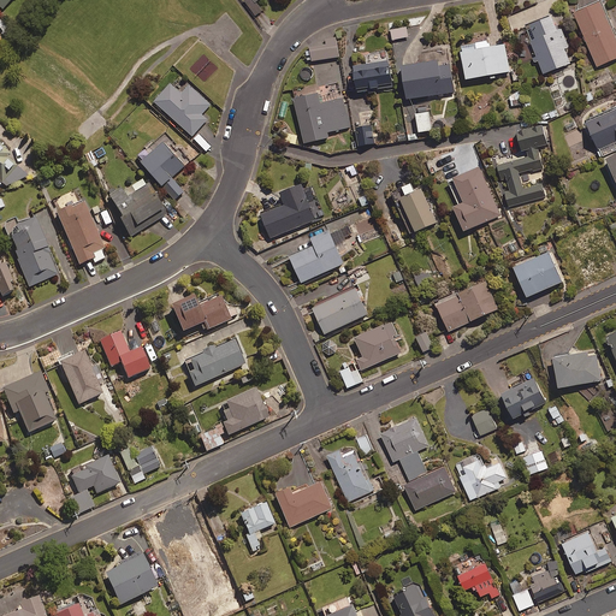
[(615,58),(615,36),(602,0),(575,11),(597,66),(615,58)]
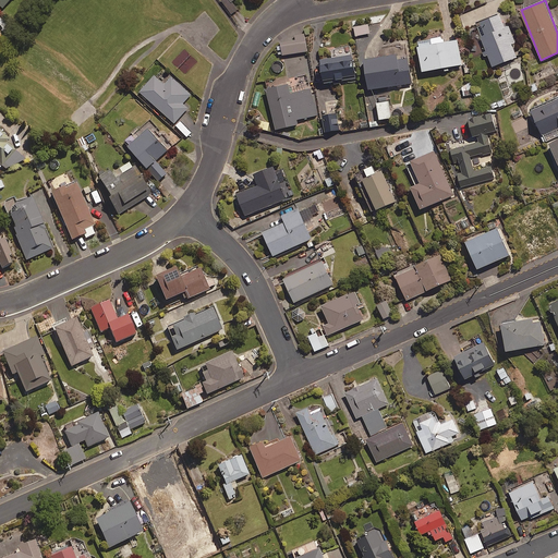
[(484,58),(489,56),(494,65),(517,57),(512,44),(516,41),(510,25),(506,26),(501,14),(477,22),(487,49),(482,51),(484,58)]
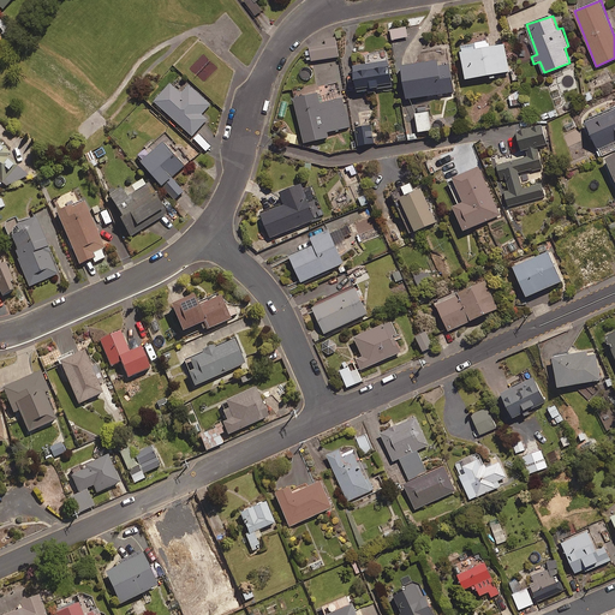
[(408,36),(406,27),(390,30),(392,40),(408,36)]
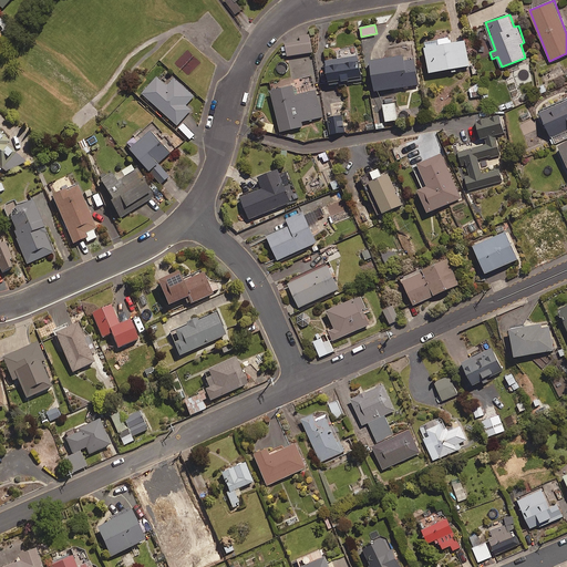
[(312,52),(310,34),(286,37),(288,55),(312,52)]
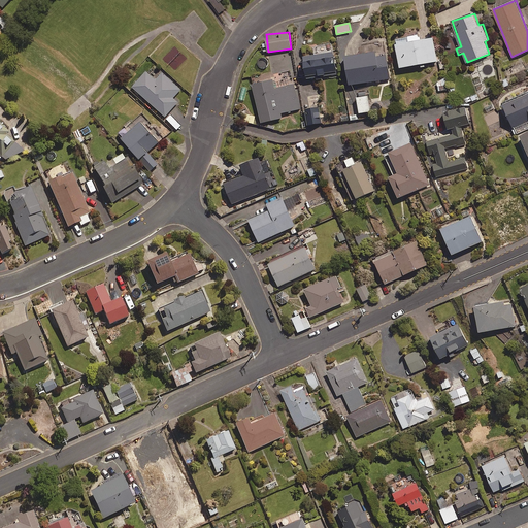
[(419,39),(418,34),(395,38),(400,67),(437,61),(434,37),(419,39)]
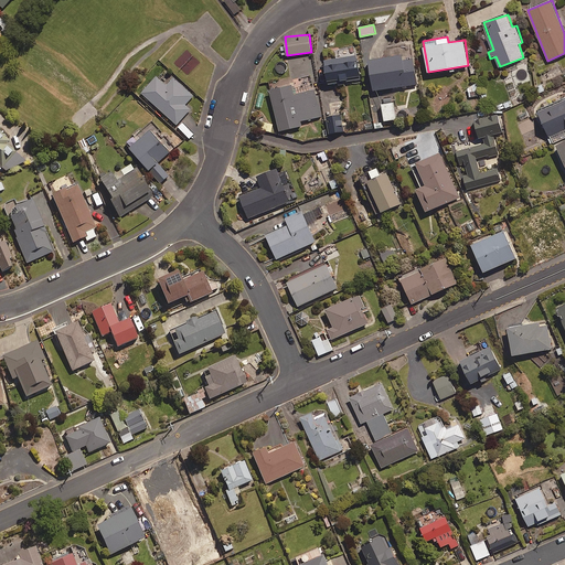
[(417,84),(413,53),(366,60),(370,91),(417,84)]
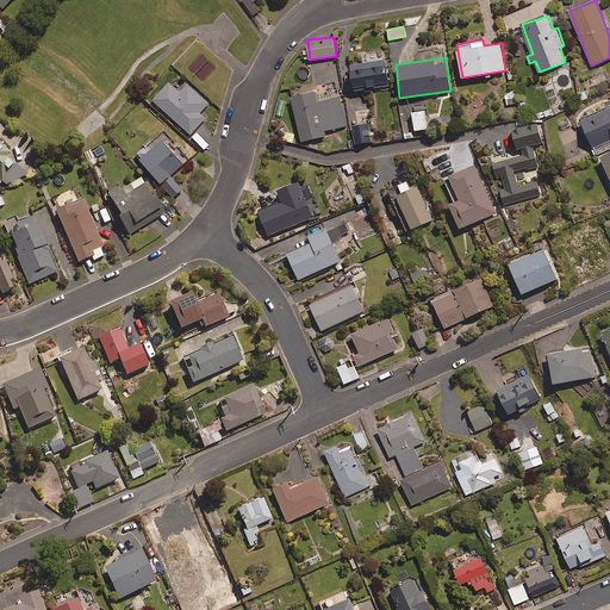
[(391,86),(386,60),(352,66),(356,92),(391,86)]
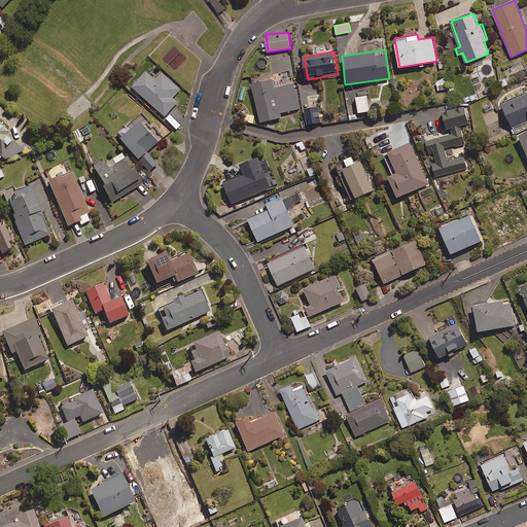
[(526,61),(507,70),(513,82),(526,75),(526,61)]
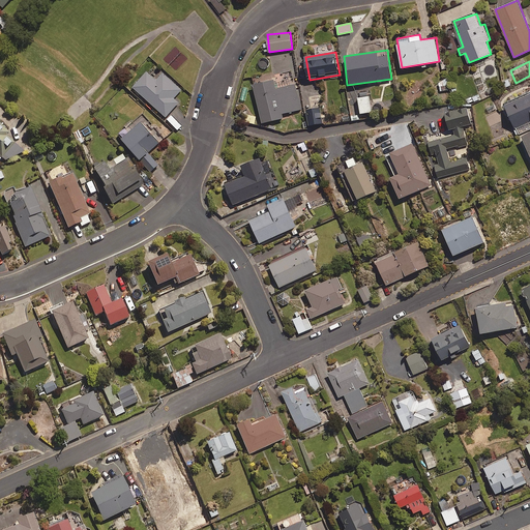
[(162,75),(153,66),(134,87),(166,117),(179,102),(174,98),(182,89),(164,71),(162,75)]
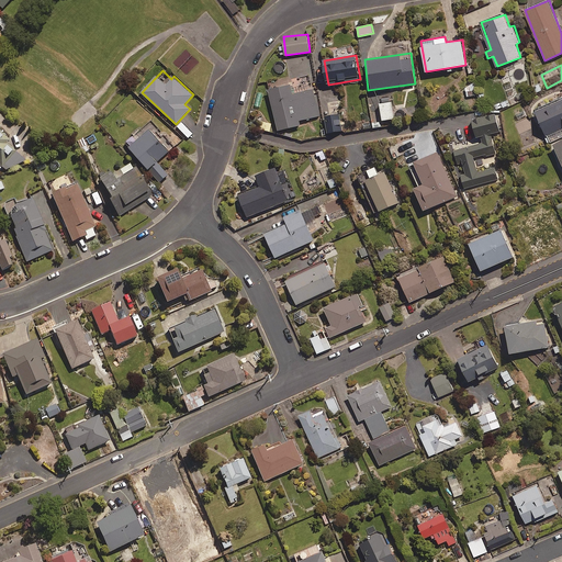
[(293,93),(291,83),(269,88),(278,130),(301,125),(300,120),(319,116),(314,89),(293,93)]
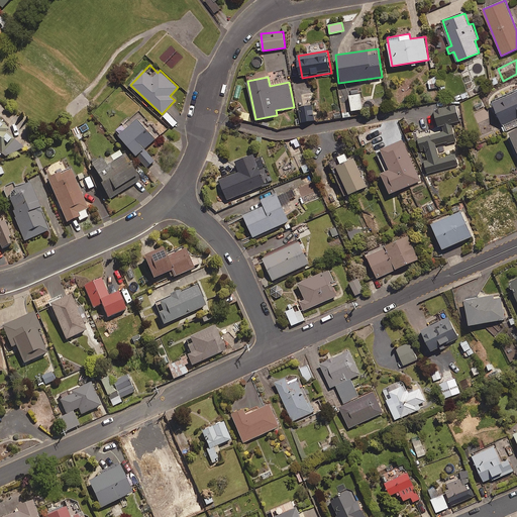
[(438,87),(436,77),(428,80),(430,89),(438,87)]
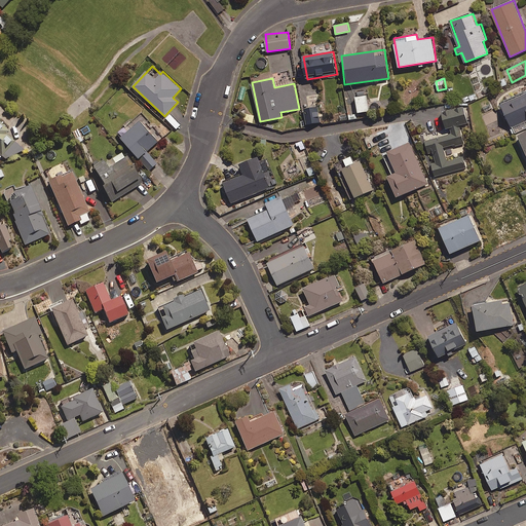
[(489,86),(463,98),(465,104),(491,92),(489,86)]
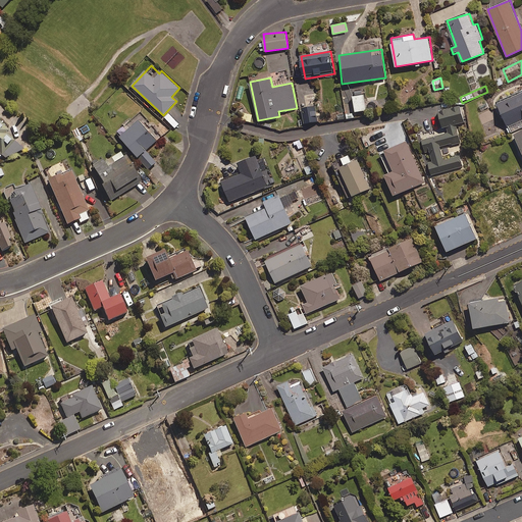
[(521,126),(521,92),(498,102),(511,132),(521,126)]
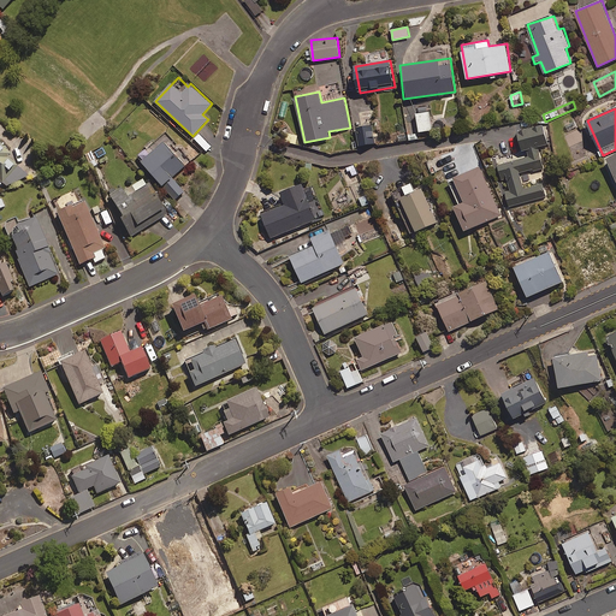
[(432,130),(430,111),(416,113),(419,131),(432,130)]
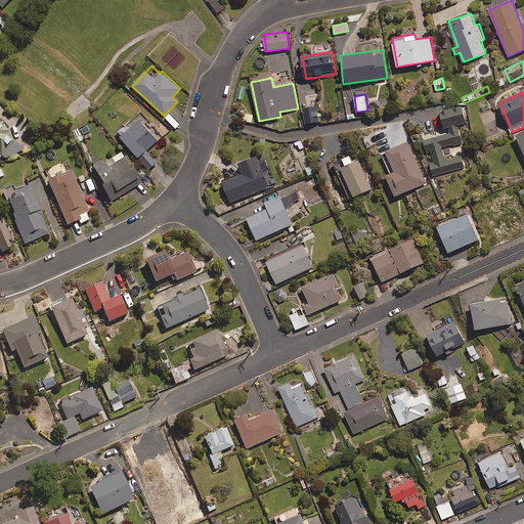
[(317,106),(304,107),(306,123),(318,122),(317,106)]
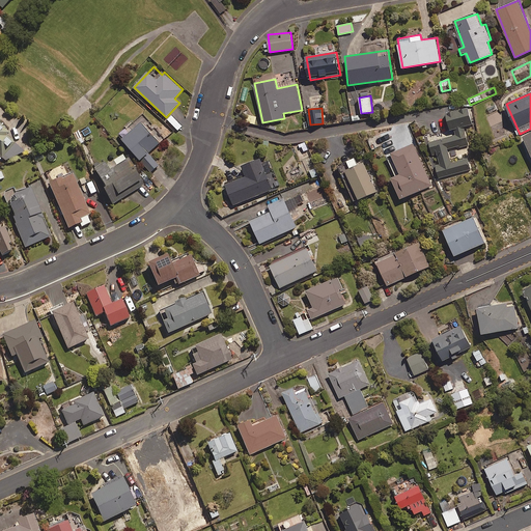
[(473,123),(469,108),(447,113),(452,136),(428,142),(431,154),(437,152),(440,162),(435,163),(439,177),(471,169),(468,158),(451,162),(448,149),(469,144),(464,127),(473,123)]
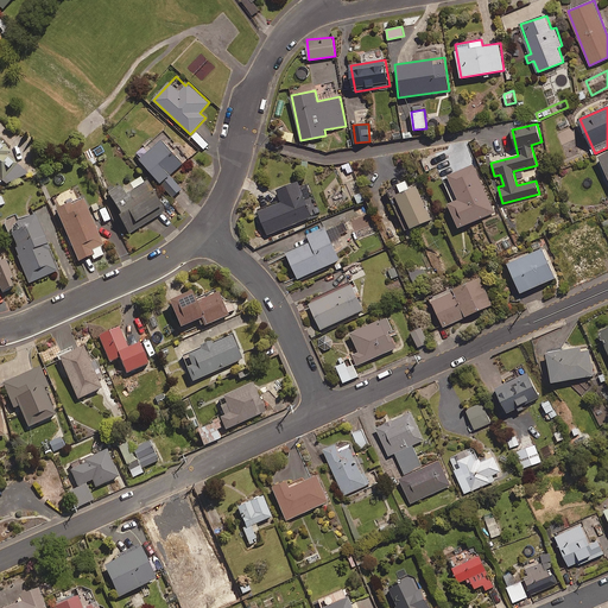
[(184,163),(159,134),(137,154),(173,196),(182,189),(170,175),(184,163)]
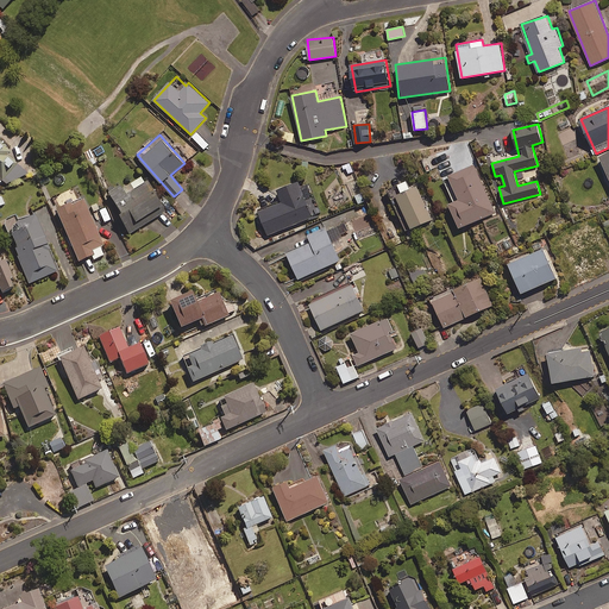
[(0,182),(1,181),(6,184),(27,174),(6,155),(11,151),(0,140),(0,182)]
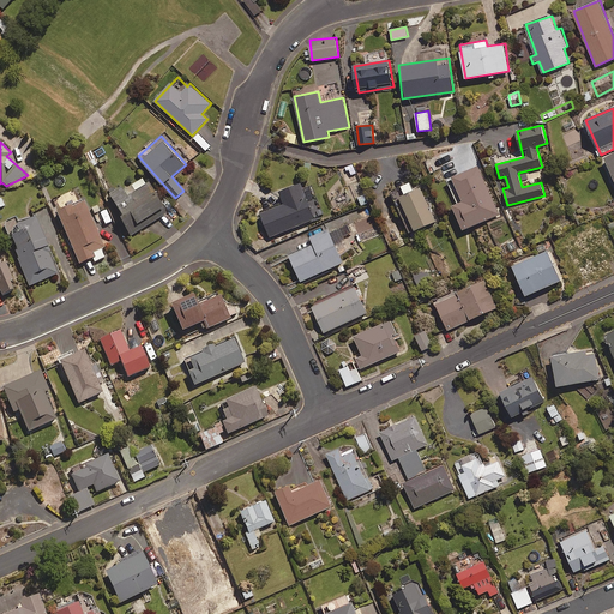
[(106,146),(94,150),(97,160),(108,156),(106,146)]
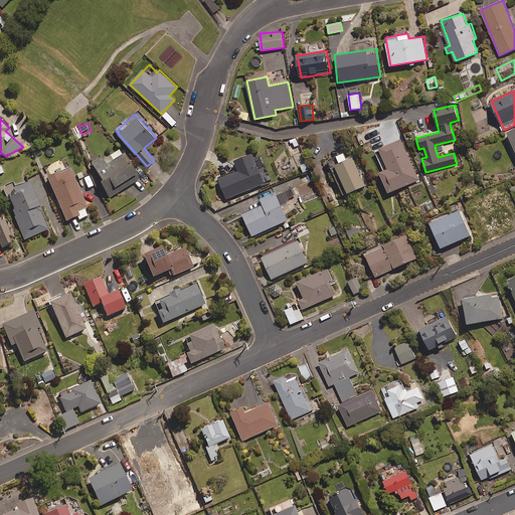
[(380,171),(389,192),(419,179),(402,138),(375,150),(383,170),(380,171)]
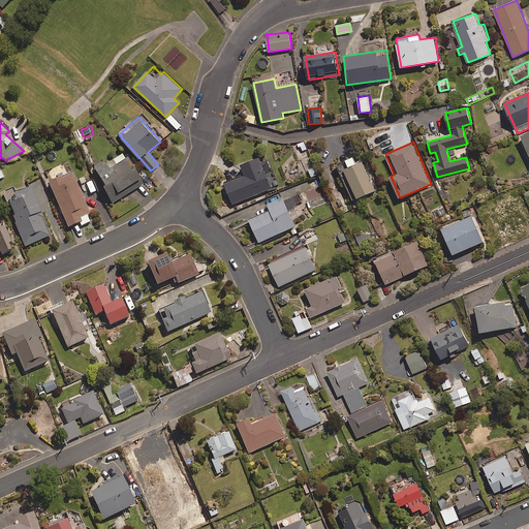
[(127,162),(122,154),(104,165),(103,163),(94,168),(97,175),(95,176),(112,204),(143,184),(128,161),(127,162)]
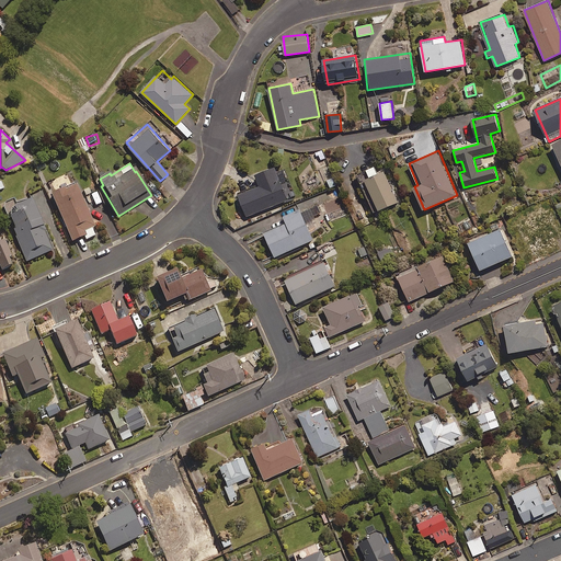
[(378,173),(375,167),(367,170),(370,178),(366,179),(379,210),(398,202),(385,171),(378,173)]
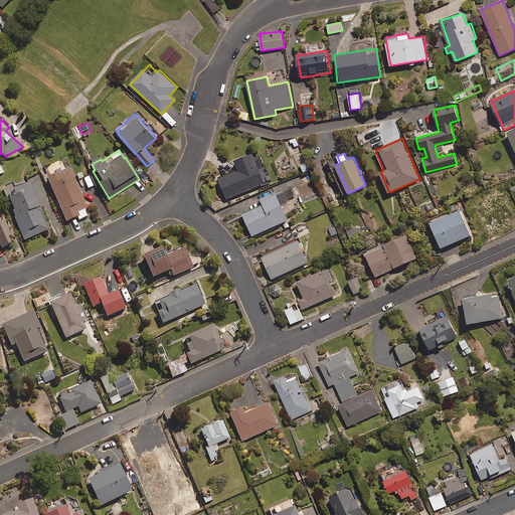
[(265,183),(252,154),(235,161),(239,170),(218,178),(226,199),(265,183)]
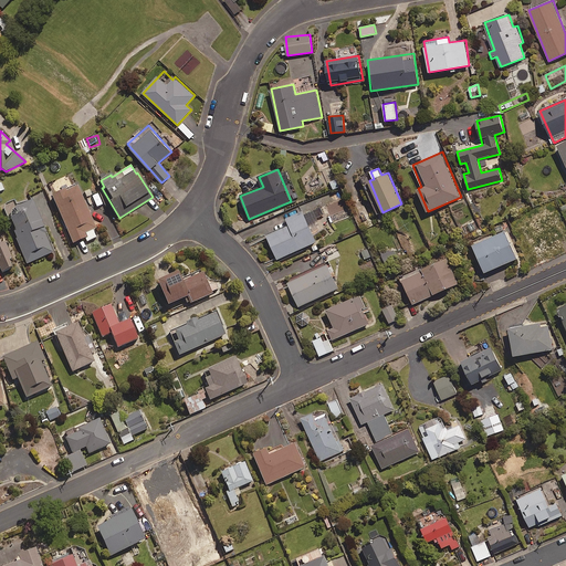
[(325,190),(318,176),(305,180),(311,196),(325,190)]
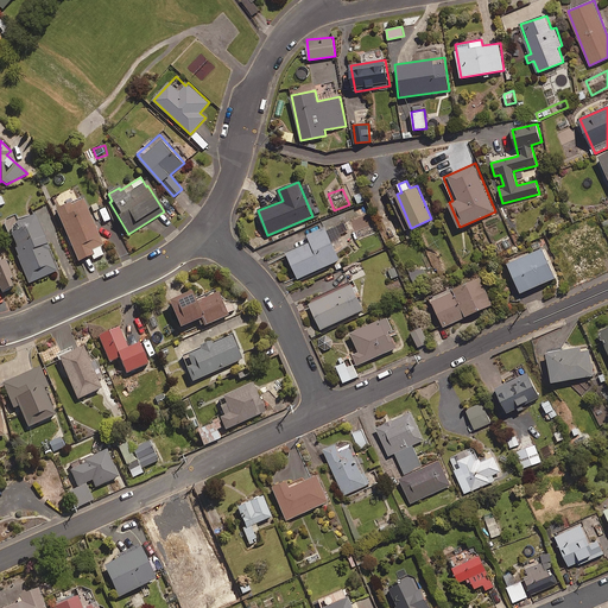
[(362,189),(353,192),(358,204),(367,201),(362,189)]
